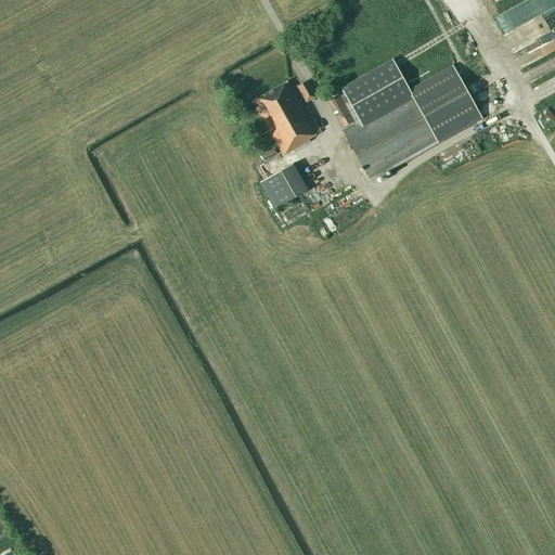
[(554,0),(531,0),(505,13),(514,33),(554,13),(554,0)]
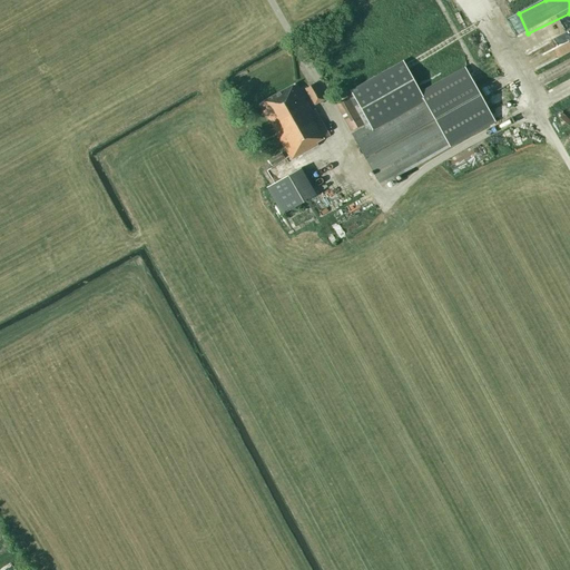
[(533,58),(532,59),(534,64),(569,46),(569,23),(527,45),(533,58)]
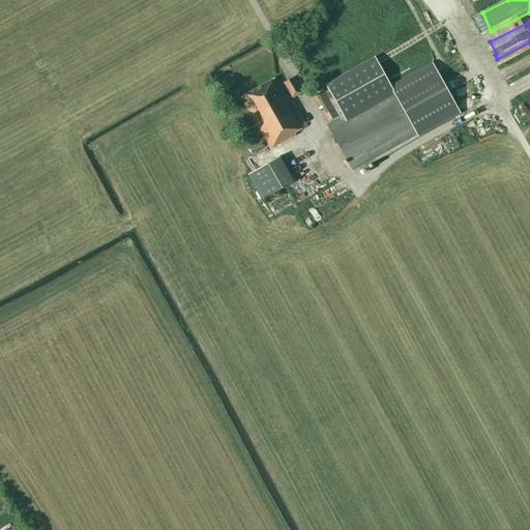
[(520,66),(529,62),(529,52),(517,58),(520,66)]
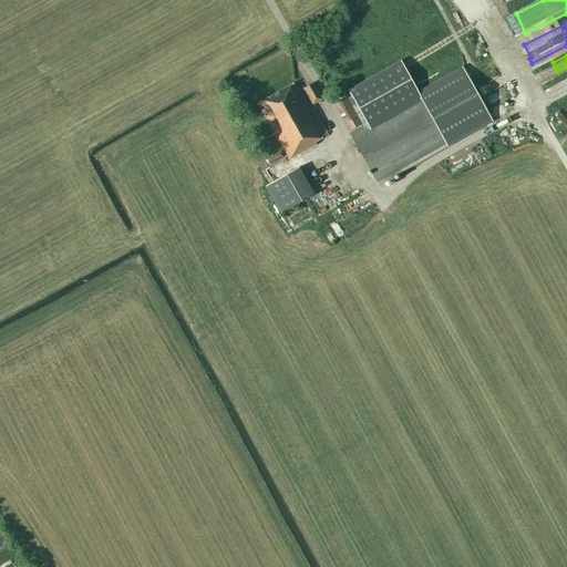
[(416,92),(399,61),(348,89),(349,91),(346,93),(363,125),(350,133),(379,183),(446,145),(447,146),(493,122),(462,66),(416,92)]
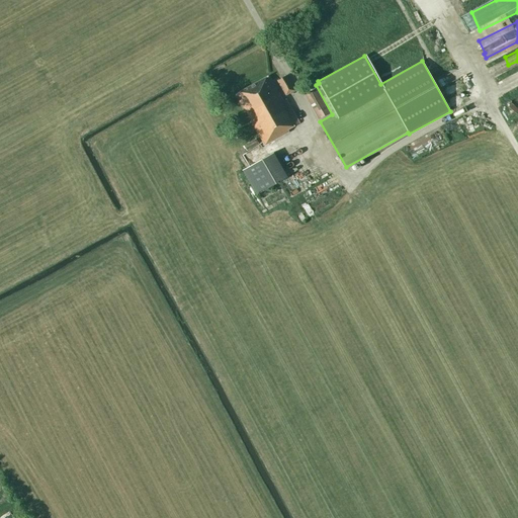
[(288,128),(299,123),(286,99),(283,101),(276,89),(281,87),(286,95),(294,91),(286,75),(277,81),(278,83),(274,85),(269,75),(234,94),(240,102),(241,102),(265,146),(290,133),(288,128)]
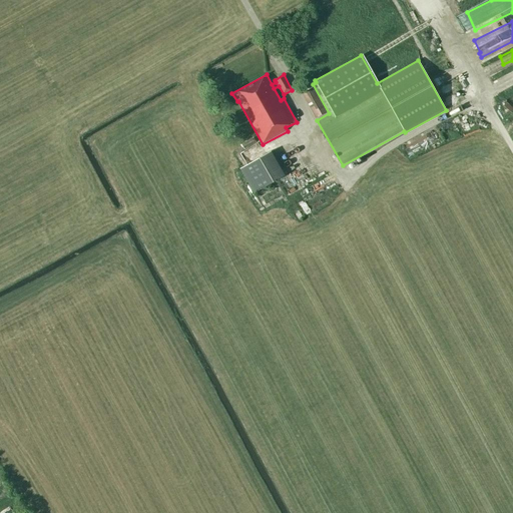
[(316,118),(328,111),(314,86),(302,93),(316,118)]
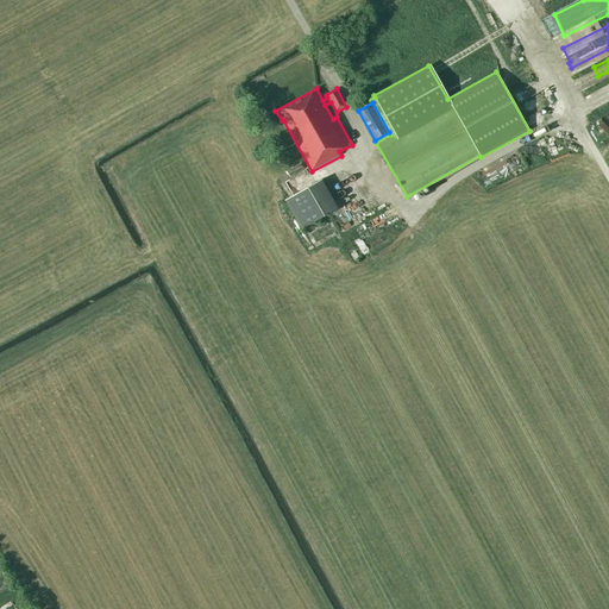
[(595,125),(601,120),(594,111),(588,114),(595,125)]
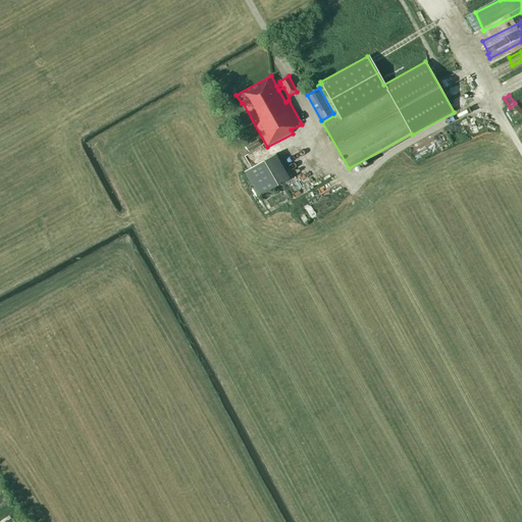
[(452,142),(457,140),(452,129),(447,132),(452,142)]
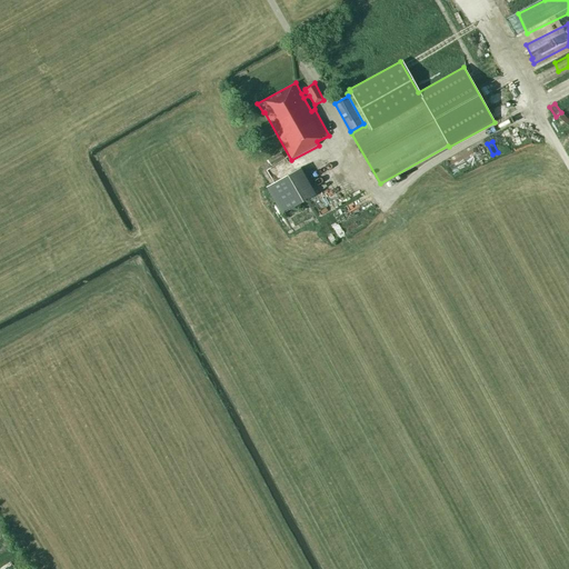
[(270,166),(283,158),(280,152),(268,160),(270,166)]
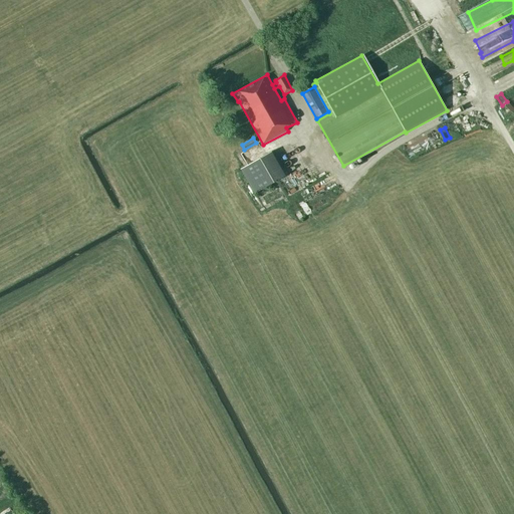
[(271,153),(240,169),(254,193),(256,192),(257,194),(285,178),(271,153)]
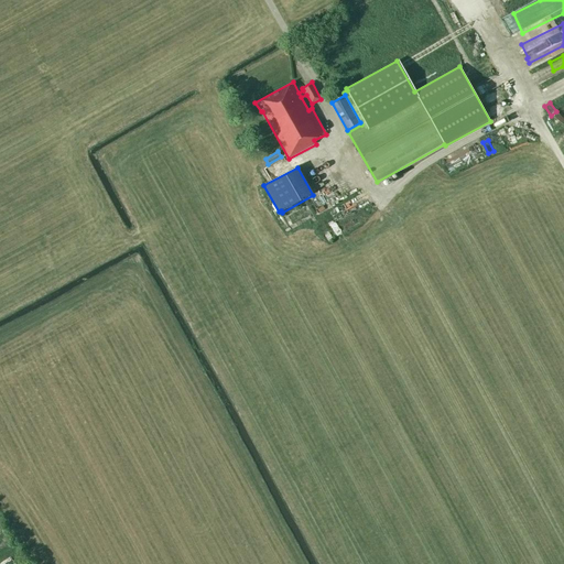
[(336,223),(350,214),(346,207),(332,215),(336,223)]
